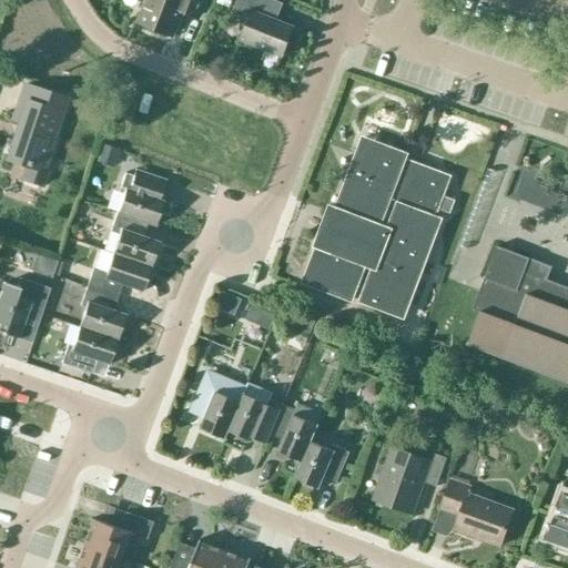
[(206,0),(144,0),(135,22),(174,37),(185,9),(202,14),(206,0)]
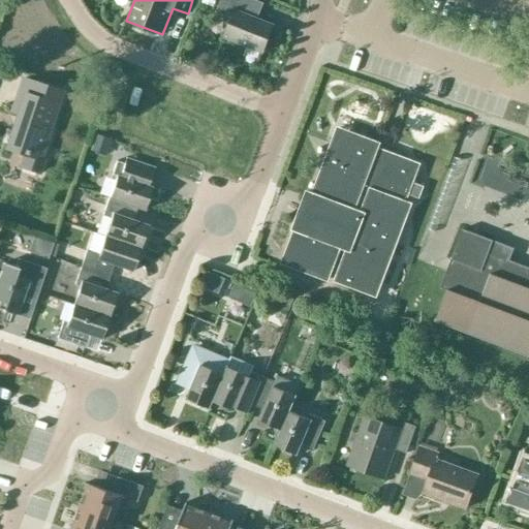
[(256,20),(262,3),(253,0),(219,0),(215,12),(230,19),(224,37),(261,52),(272,26),(256,20)]
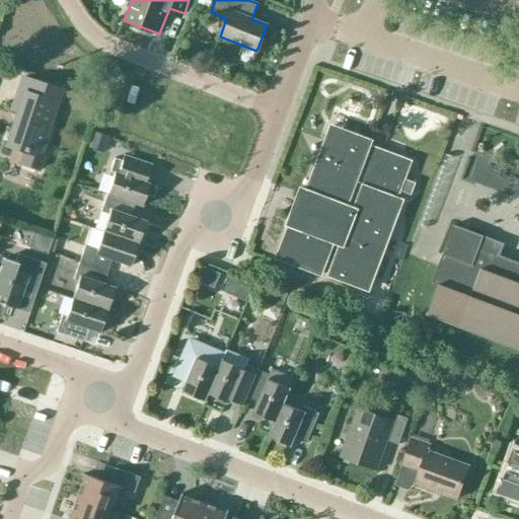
[(59,90),(20,78),(10,108),(16,110),(5,145),(22,151),(17,164),(39,171),(44,157),(38,155),(59,90)]
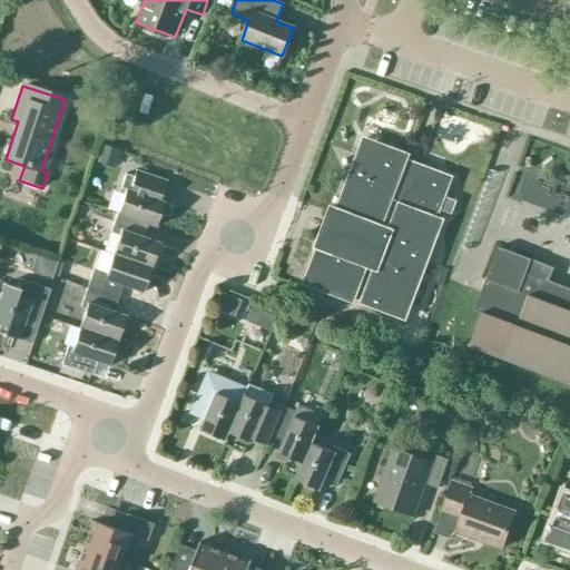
[(406,155),(363,139),(335,212),(344,216),(332,251),(318,246),(304,283),(352,301),(353,296),(362,300),(361,302),(403,318),(441,220),(432,217),(435,210),(438,210),(450,178),(416,165),(415,166),(404,163),(406,155)]
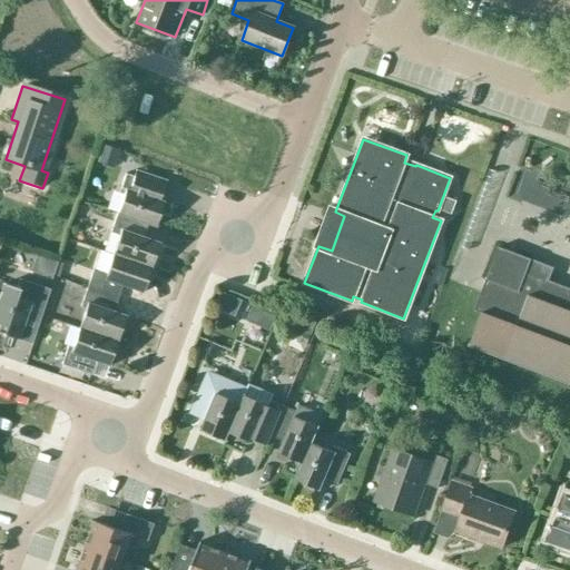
[(123,194),(116,214),(147,224),(146,224),(154,227),(163,202),(150,197),(155,184),(124,174),(117,193),(123,194)]
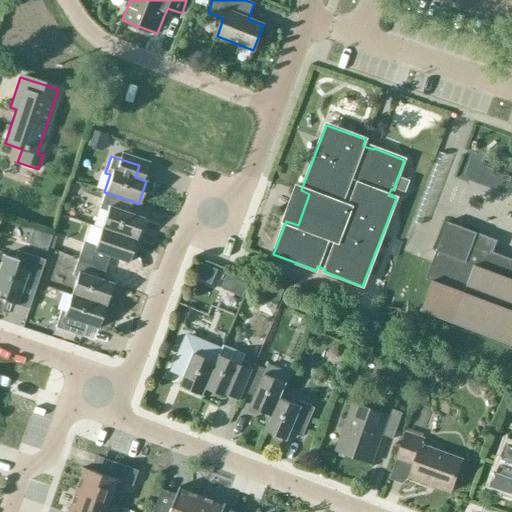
[(100,229),(134,240),(142,218),(128,213),(131,201),(132,201),(104,192),(98,209),(106,211),(100,229)]
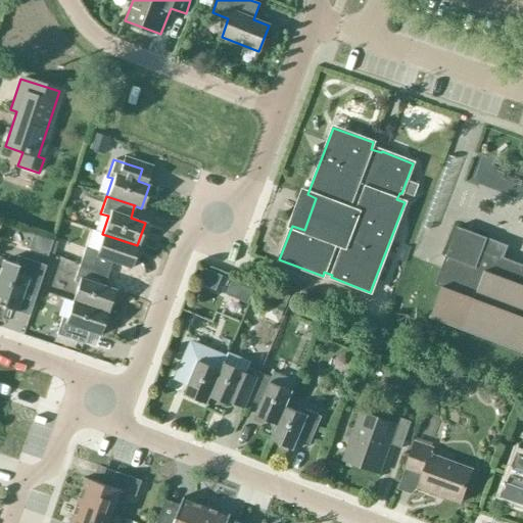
[(522,265),(503,257),(505,251),(507,246),(457,227),(434,285),(441,287),(430,317),(522,351),(522,265)]
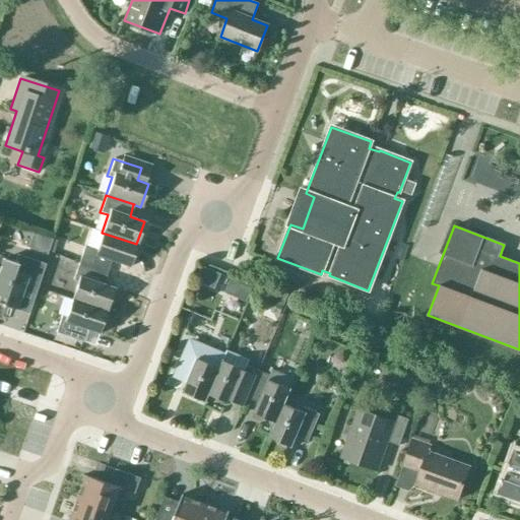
[(78,263),(106,272),(110,261),(128,267),(136,244),(102,233),(95,250),(83,246),(78,263)]
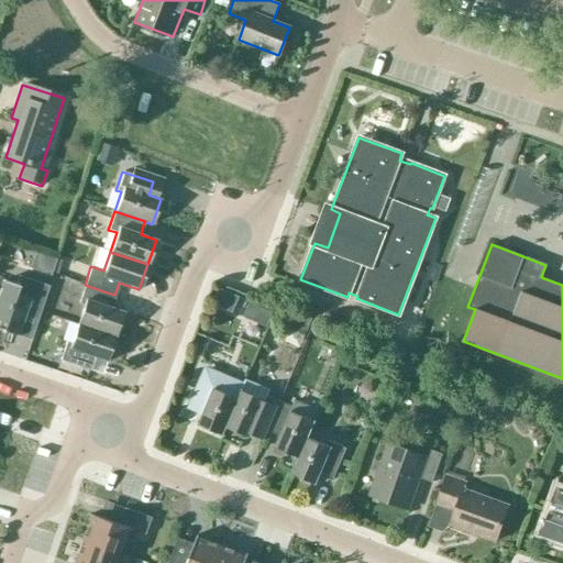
[(2,280),(0,287),(0,320),(4,322),(1,330),(17,335),(21,323),(33,328),(47,288),(33,284),(29,298),(15,294),(18,286),(2,280)]
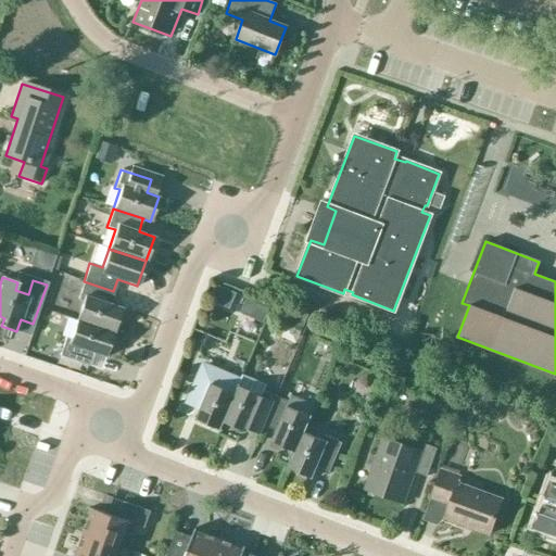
[(278,293),(282,282),(268,277),(264,287),(278,293)]
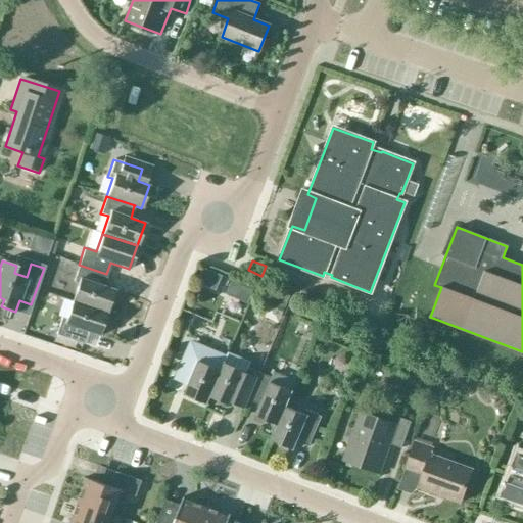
[(77,283),(72,300),(106,313),(113,289),(103,286),(106,274),(79,265),(73,281),(77,283)]
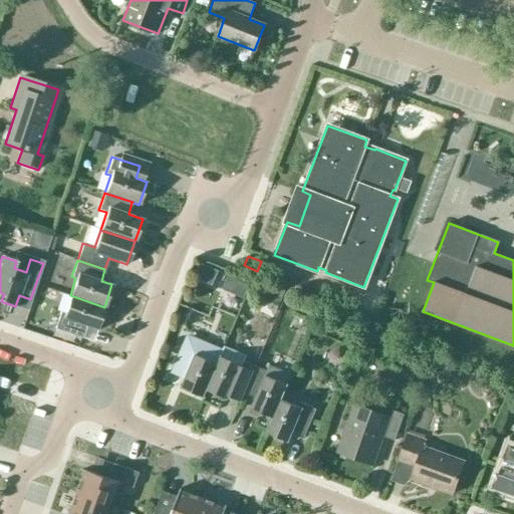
[(211,270),(197,265),(193,278),(207,283),(211,270)]
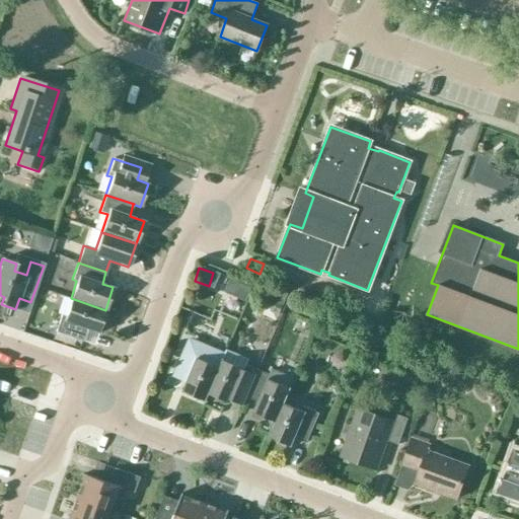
[(105,310),(71,298),(65,315),(60,314),(54,331),(82,342),(86,329),(97,332),(105,310)]
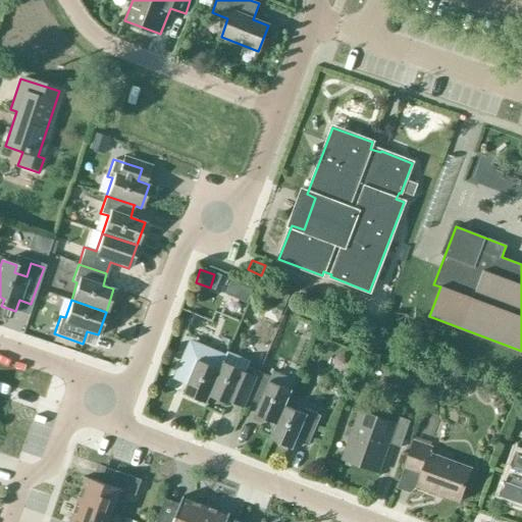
[(206,404),(209,396),(208,396),(225,358),(224,357),(191,343),(175,378),(188,383),(183,394),(206,404)]
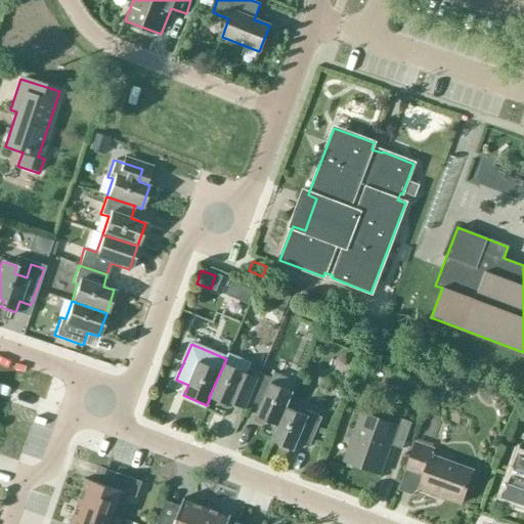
[(209,397),(210,397),(231,406),(236,396),(248,401),(260,374),(248,368),(251,362),(227,353),(225,358),(226,359),(209,397)]
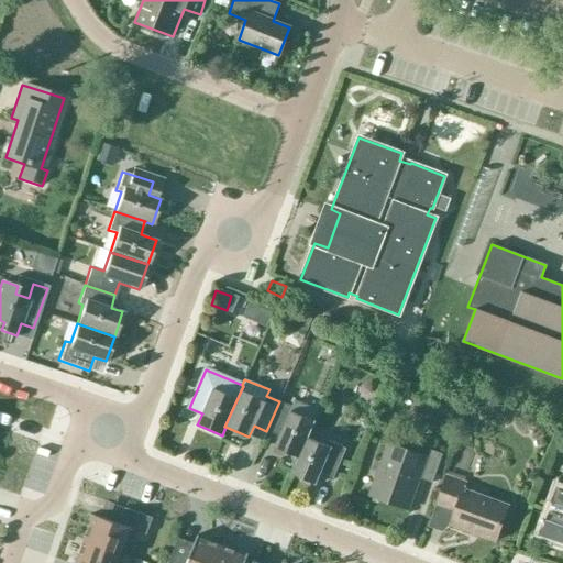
[(307,438),(315,421),(319,410),(295,400),(291,407),(279,401),(266,431),(278,435),(274,448),(297,457),(298,457),(307,438)]
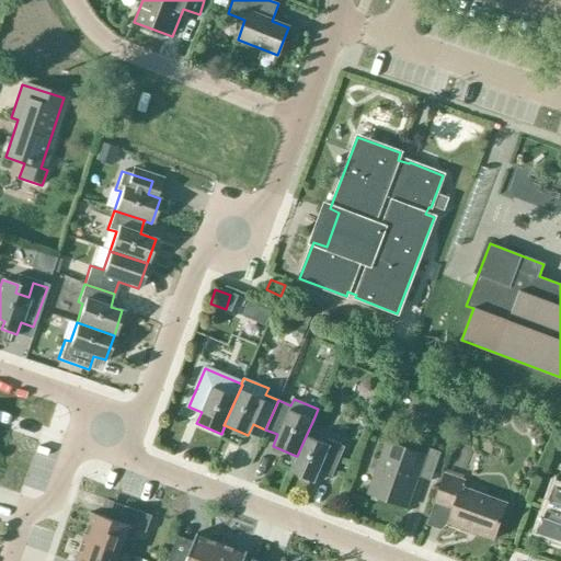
[(324,444),(306,436),(297,456),(296,456),(289,472),(313,482),(319,470),(332,476),(344,447),(343,446),(343,441),(331,435),(327,439),(324,444)]
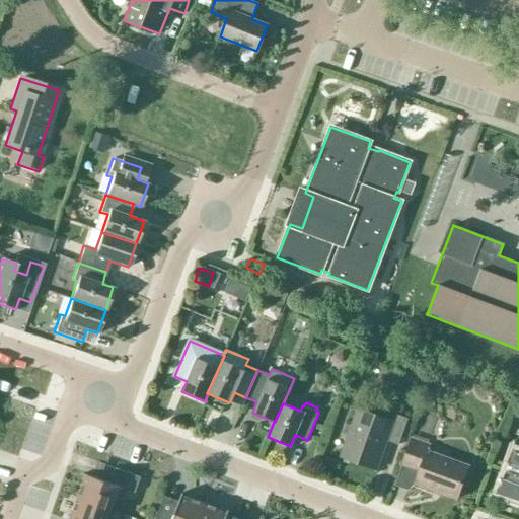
[(397,445),(408,419),(395,414),(392,421),(358,408),(340,456),(375,469),(385,440),(397,445)]
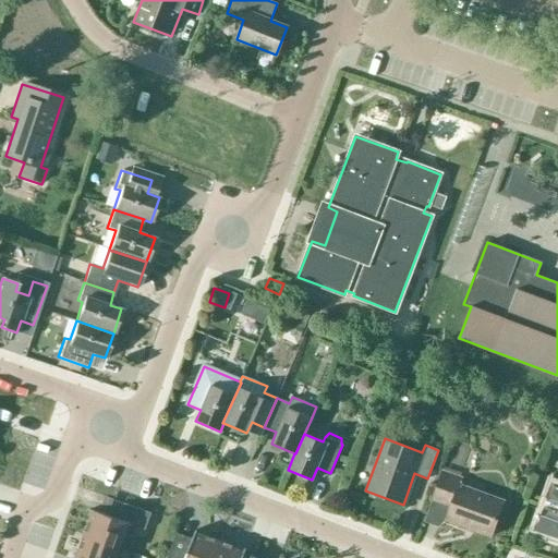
[(490,536),(502,500),(458,485),(461,478),(441,471),(431,501),(449,508),(445,520),(490,536)]
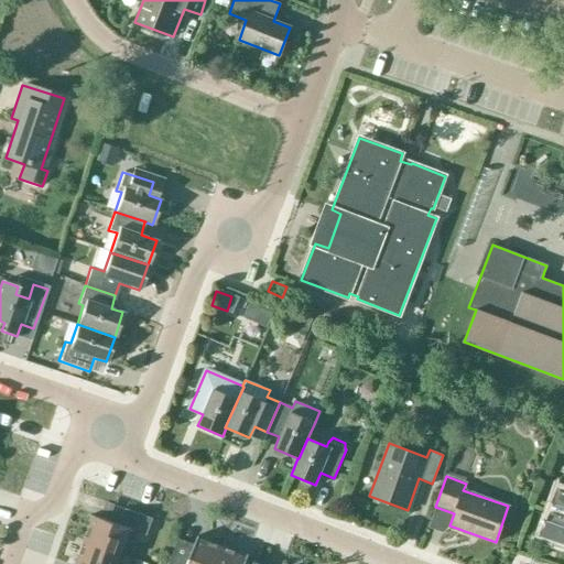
[(563,508),(554,505),(542,535),(563,543),(563,508)]
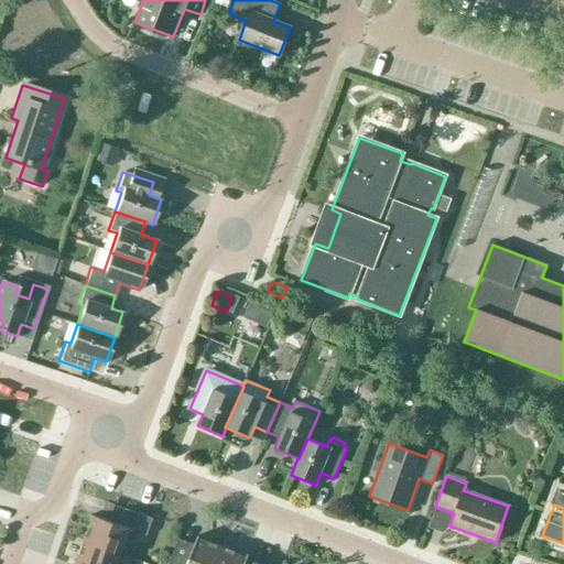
[(82,541),(121,555),(128,539),(136,541),(139,532),(145,535),(152,519),(125,509),(119,525),(90,514),(82,541)]
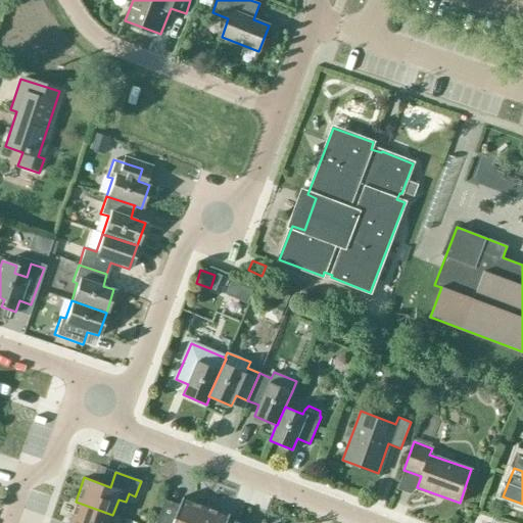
[(183,496),(175,518),(159,512),(155,522),(199,522),(206,506),(183,496)]
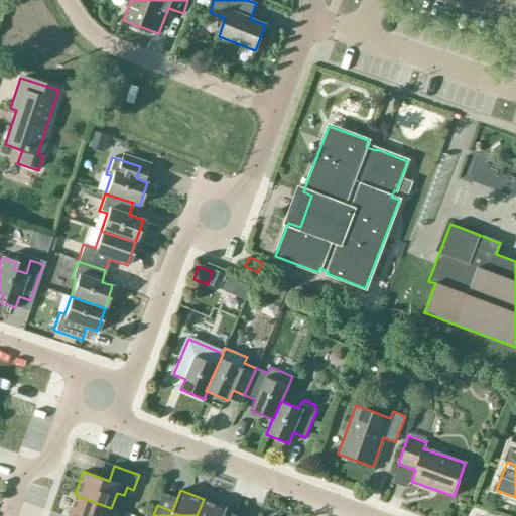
[(108,515),(111,508),(75,495),(66,515),(108,515)]
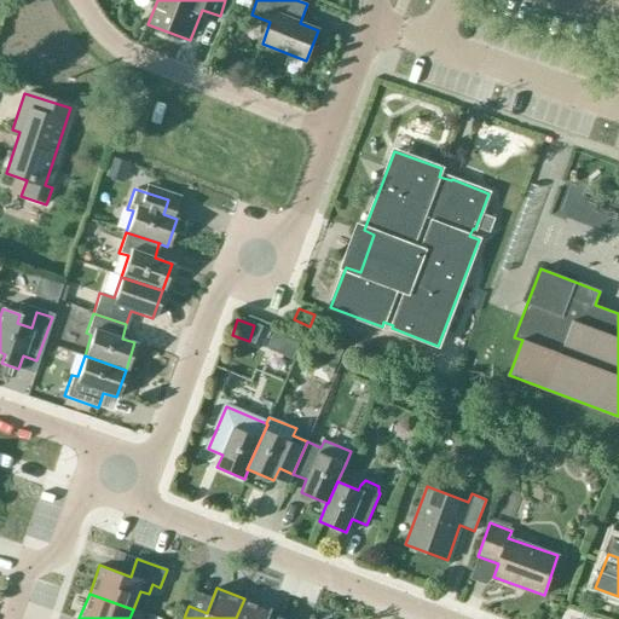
[(267,618),(272,608),(244,599),(236,618),(267,618)]
